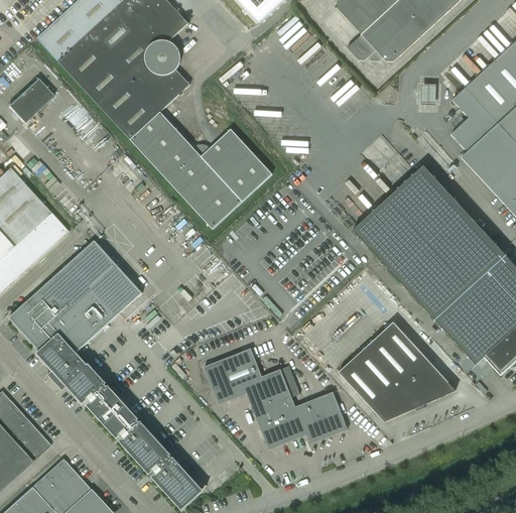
[(77,0),(37,36),(130,137),(213,227),(272,172),(231,127),(211,146),(208,144),(206,142),(203,142),(200,142),(197,143),(194,144),(192,145),(160,110),(190,83),(176,68),(177,66),(179,62),(180,58),(180,54),(179,51),(178,47),(176,45),(174,42),(172,40),(169,39),(188,21),(169,0),(77,0)]
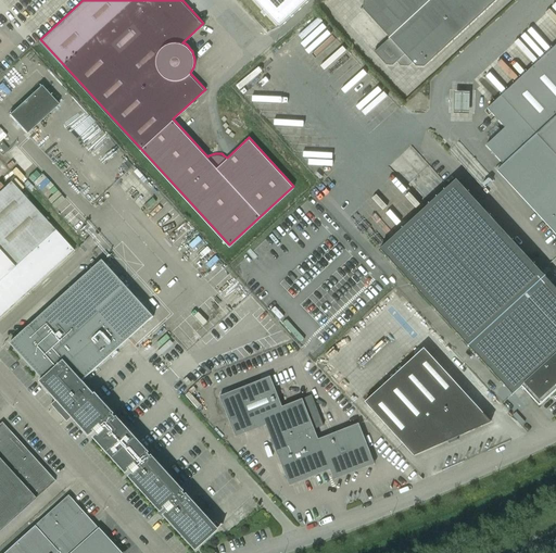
[(257,0),(280,25),(306,0),(257,0)]
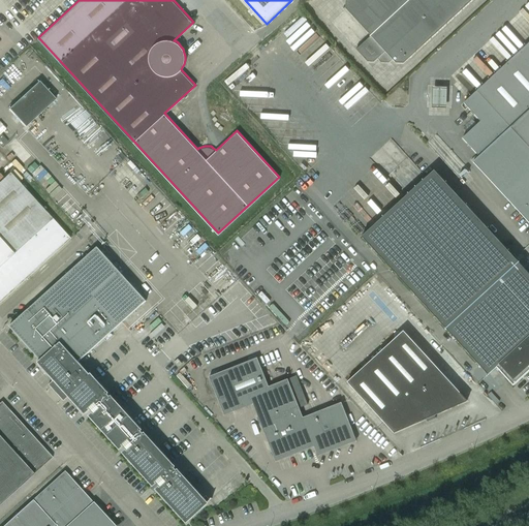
[(344,0),(345,7),(370,33),(355,47),(368,60),(372,60),(377,56),(380,60),(389,61),(393,57),(396,61),(403,62),(470,0),(344,0)]
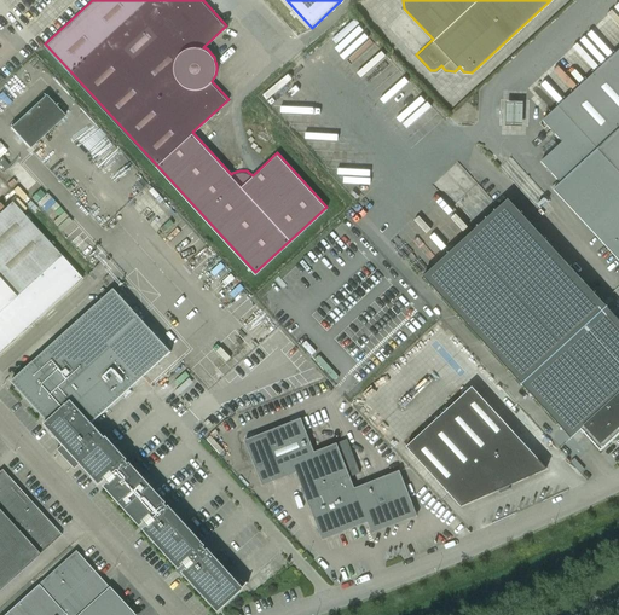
[(562,139),(542,158),(562,180),(555,187),(618,256),(618,47),(557,104),(543,117),(562,139)]
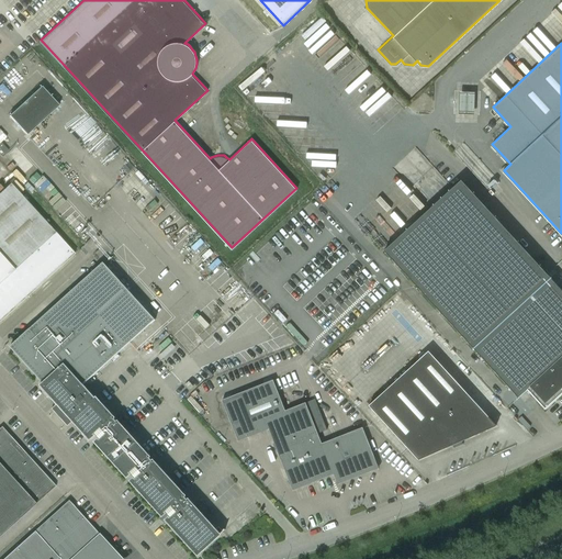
[(42,84),(10,113),(26,132),(59,102),(42,84)]
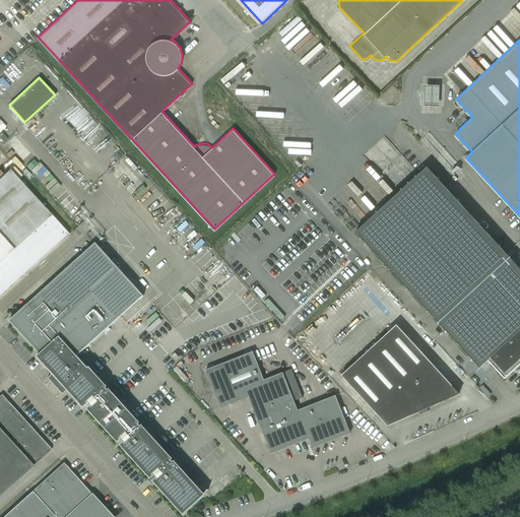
[(519,266),(428,165),(355,231),(479,367),(488,359),(505,377),(519,363),(519,266)]
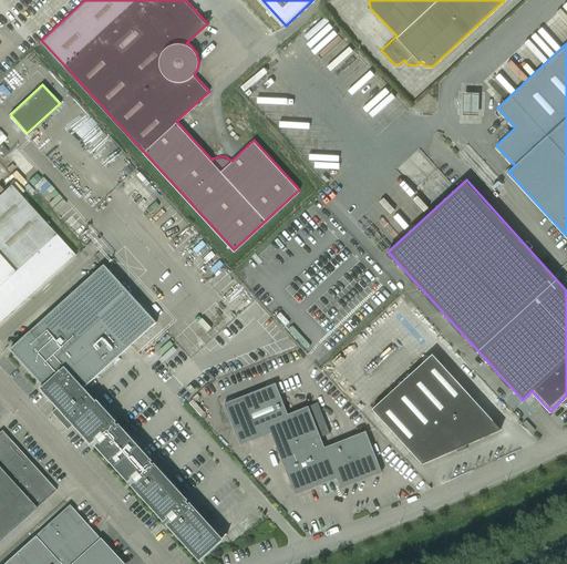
[(10,182),(0,191),(0,320),(75,254),(10,182)]
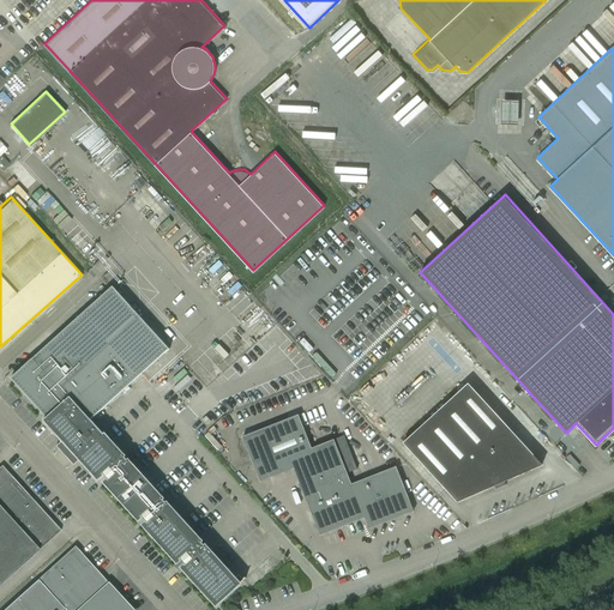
[(113,284),(11,375),(48,417),(44,421),(50,428),(54,424),(67,439),(64,442),(71,450),(78,458),(82,454),(95,467),(90,471),(97,478),(104,471),(109,477),(106,481),(139,518),(143,514),(148,520),(144,523),(178,560),(181,557),(186,562),(182,566),(217,603),(246,575),(244,577),(240,572),(235,577),(104,432),(103,433),(95,424),(90,418),(169,346),(113,284)]
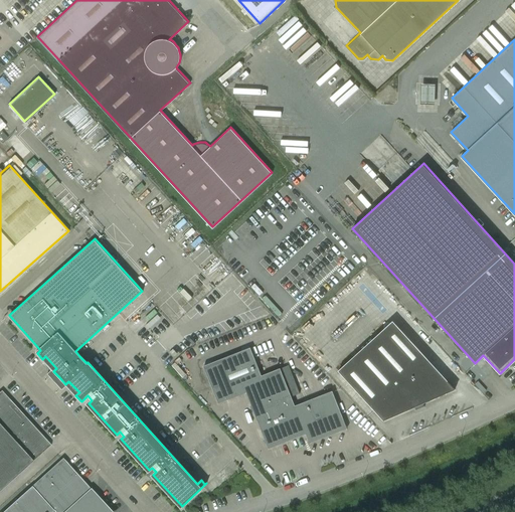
[(366,344),(338,370),(383,419),(415,405),(416,408),(424,404),(423,402),(455,388),(428,359),(402,383),(366,344)]
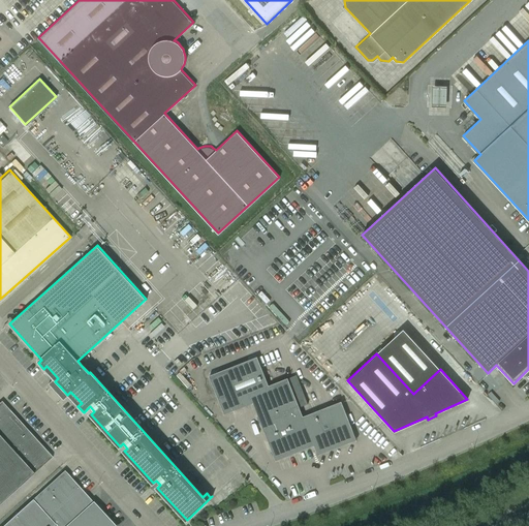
[(257,356),(209,374),(224,413),(253,402),(276,460),(314,444),(318,454),(356,438),(341,400),(303,415),(288,376),(269,384),(257,356)]
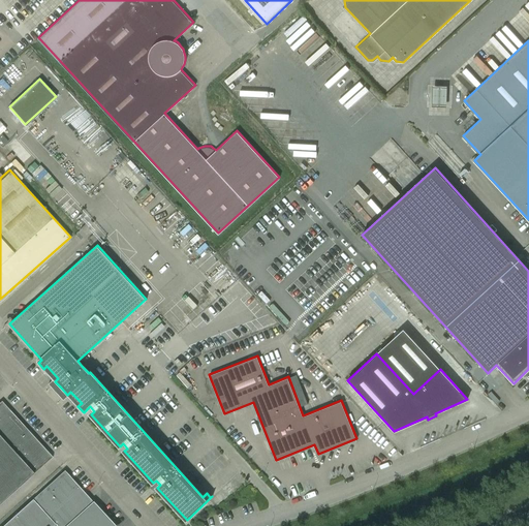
[(0,399),(0,500),(51,455),(0,399)]
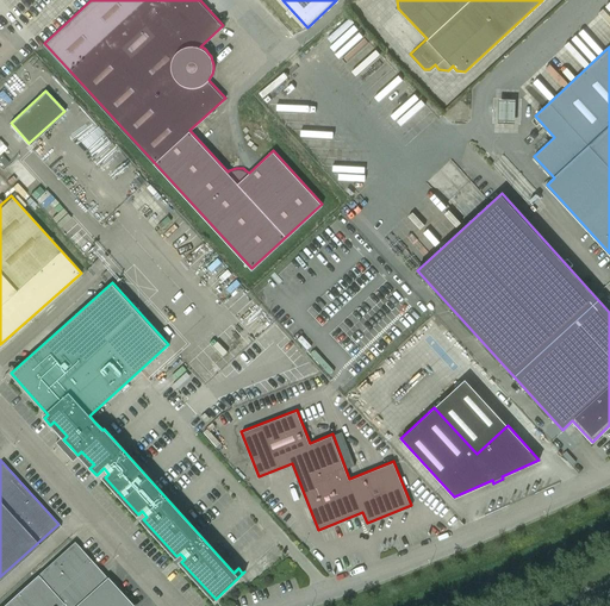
[(75,539),(0,605),(132,605),(134,605),(75,539)]
